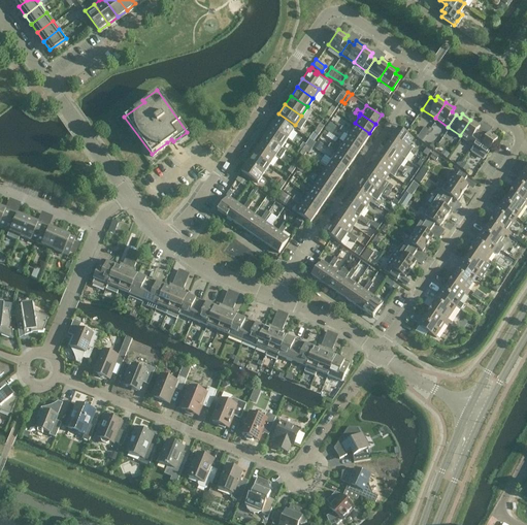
[(270,126),(287,136),(293,128),(276,117),(270,126)]
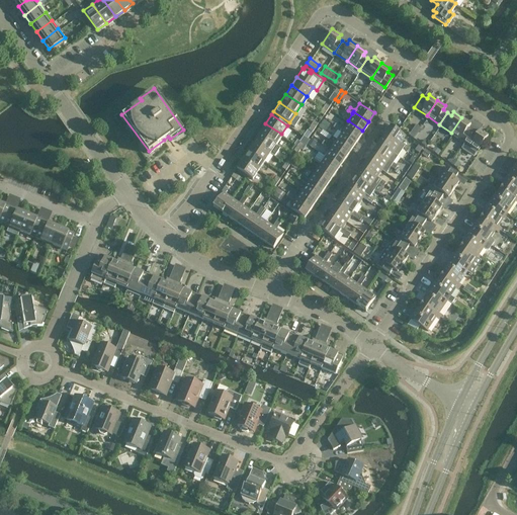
[(461,117),(451,133),(463,141),(471,130),(467,126),(469,122),(461,117)]
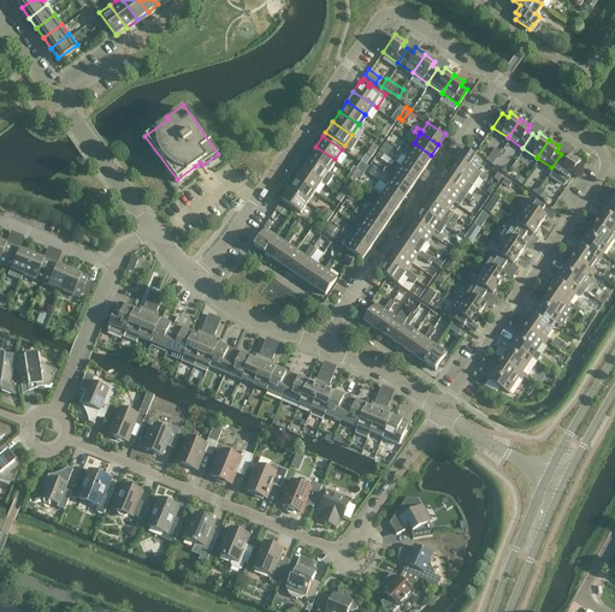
[(407,153),(424,165),(431,155),(414,143),(408,150),(403,147),(400,152),(406,155),(407,153)]
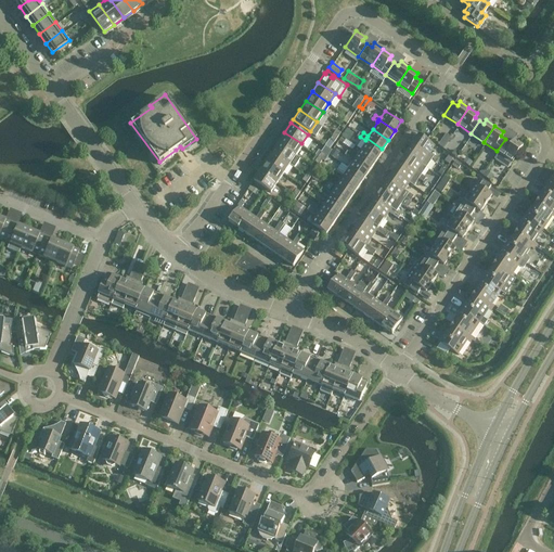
[(438,140),(446,144),(453,135),(446,129),(438,140)]
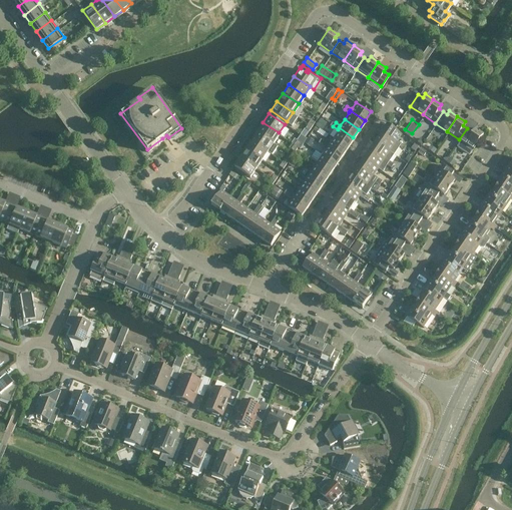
[(257,130),(273,141),(279,132),(263,122),(257,130)]
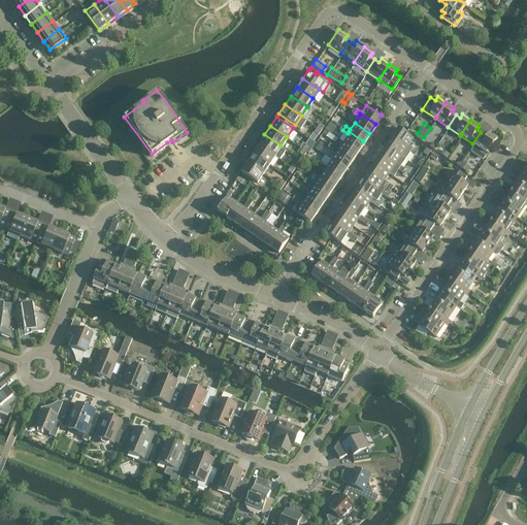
[(413,136),(397,126),(391,135),(406,145),(407,143),(413,136)]
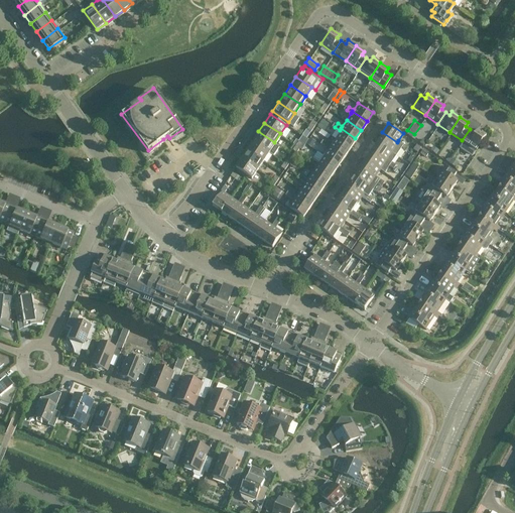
[(341,128),(340,130),(335,137),(349,146),(355,138),(341,128)]
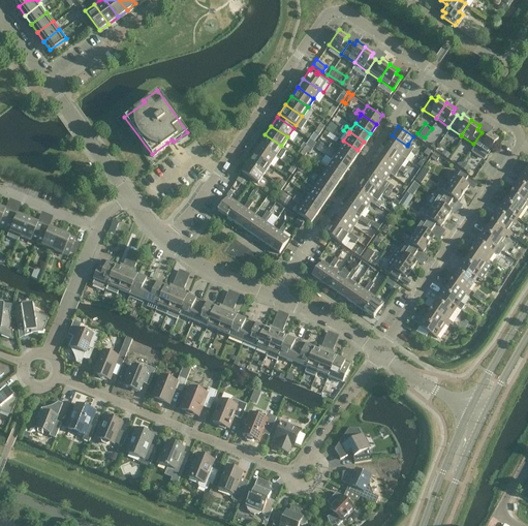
[(482,132),(473,144),(487,153),(497,137),(489,131),(486,135),(482,132)]
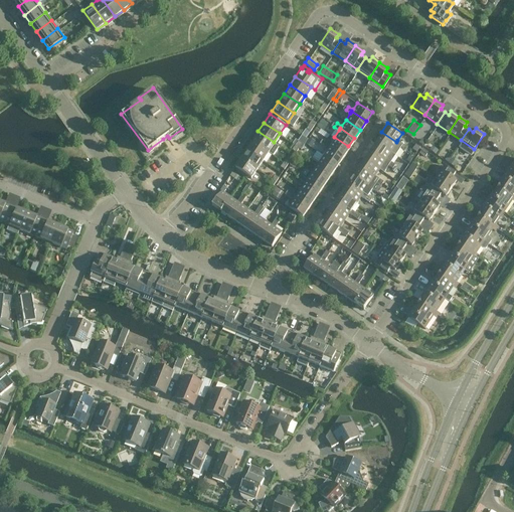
[(258,131),(252,140),(268,150),(272,153),(278,145),(274,142),(258,131)]
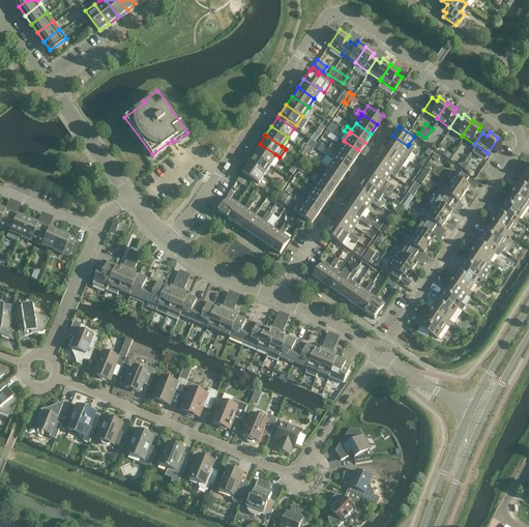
[(408,146),(392,136),(387,144),(406,157),(411,150),(413,147),(409,144),(408,146)]
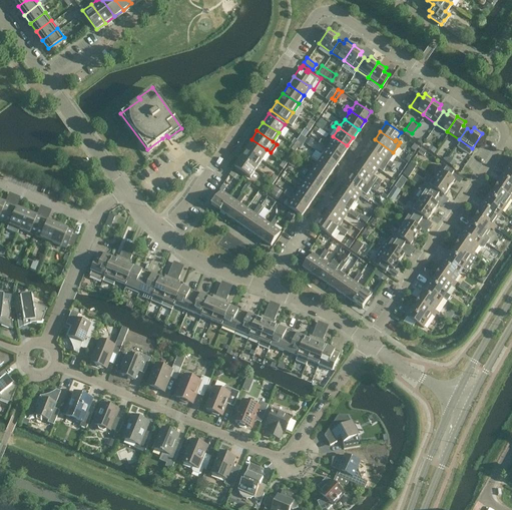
[(324,139),(322,143),(326,146),(327,144),(342,154),(347,145),(333,136),(329,142),(324,139)]
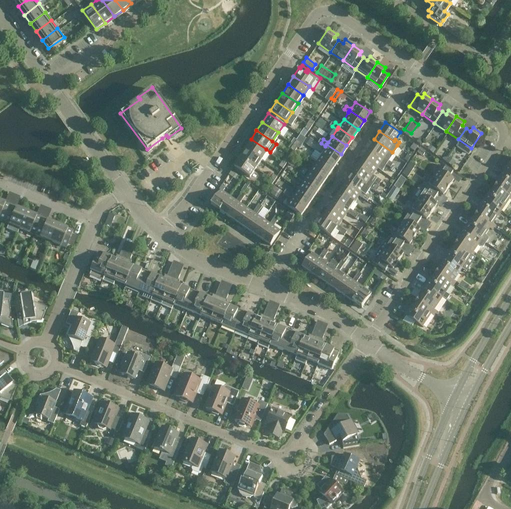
[(245,147),(260,158),(266,149),(251,139),(245,147)]
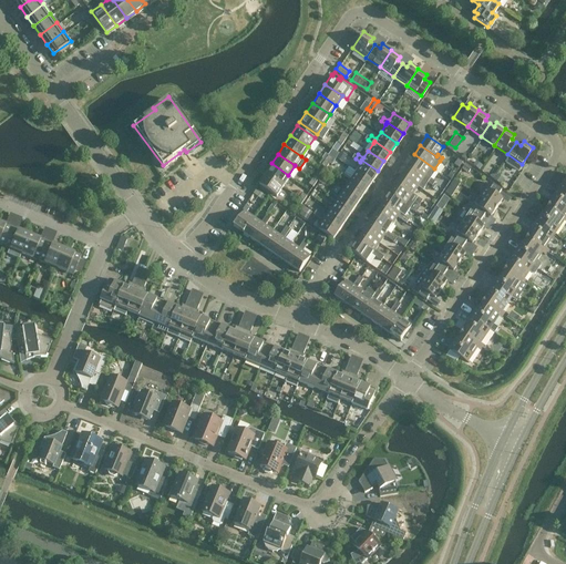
[(414,154),(408,164),(424,175),(425,173),(430,176),(434,168),(414,154)]
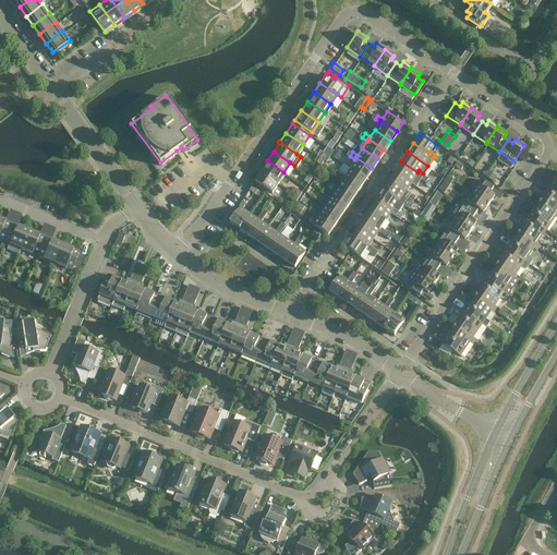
[(349,166),(365,177),(372,168),(355,157),(354,159),(349,166)]
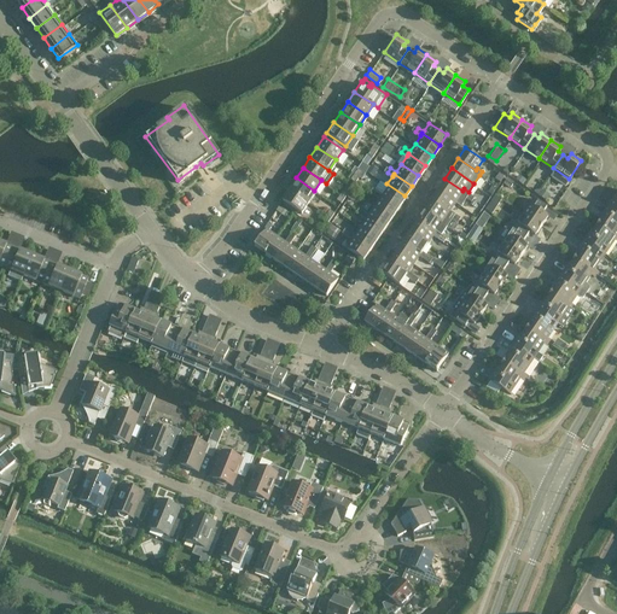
[(289,187),(308,200),(314,191),(296,177),(289,187)]
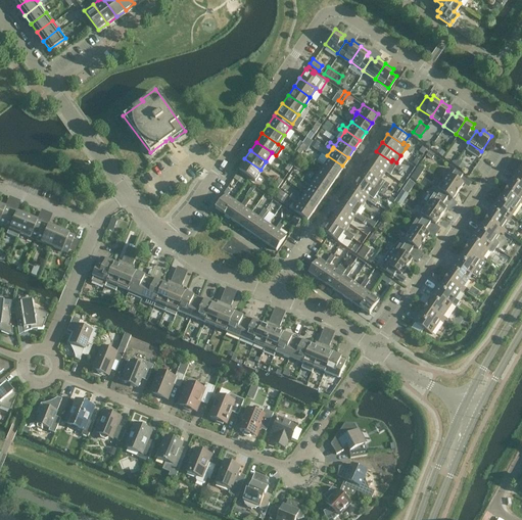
[(376,151),(370,159),(385,170),(389,173),(393,166),(396,162),(392,159),(391,161),(376,151)]
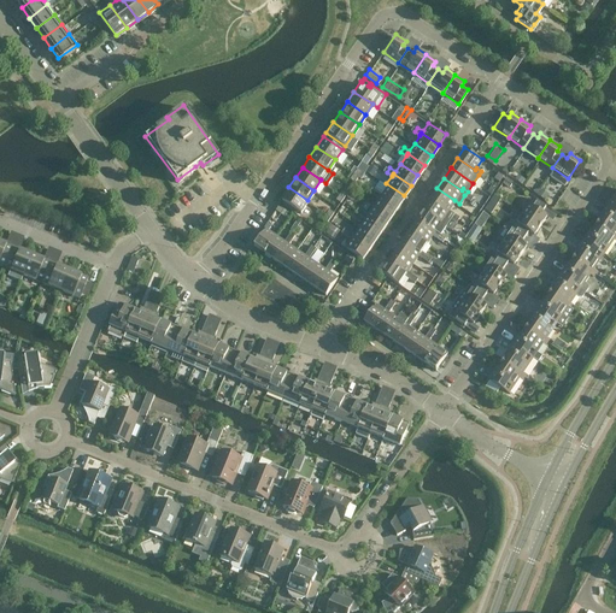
[(376,188),(373,193),(377,196),(380,194),(397,206),(404,195),(386,183),(381,192),(376,188)]
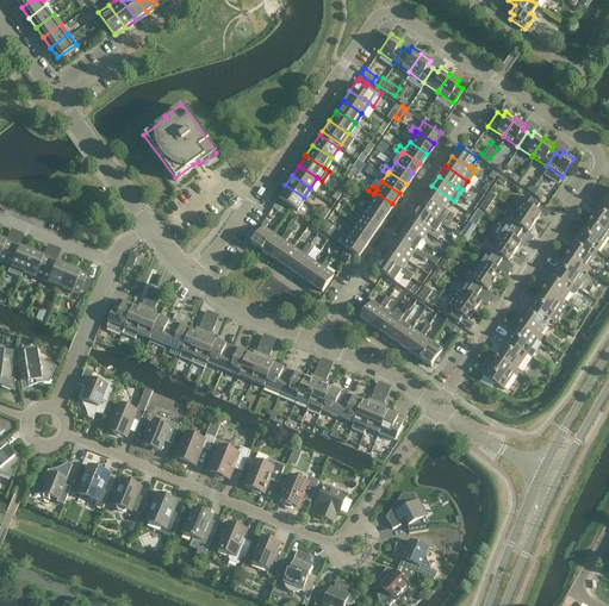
[(304,198),(285,185),(278,195),(297,208),(304,198)]
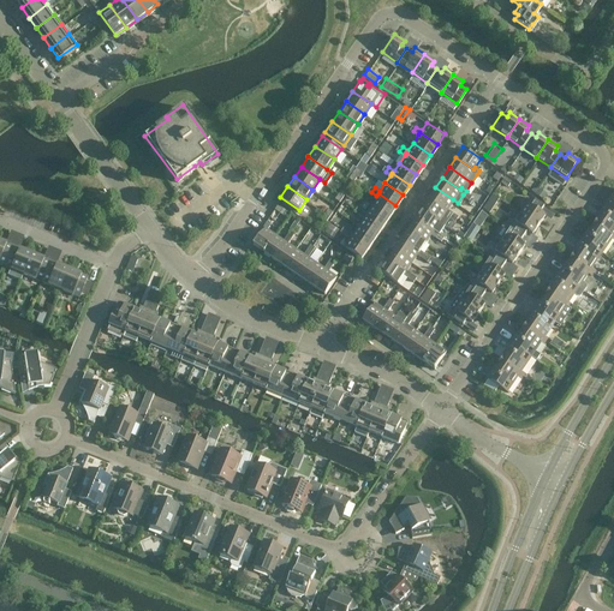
[(435,187),(428,198),(446,210),(447,208),(453,199),(435,187)]
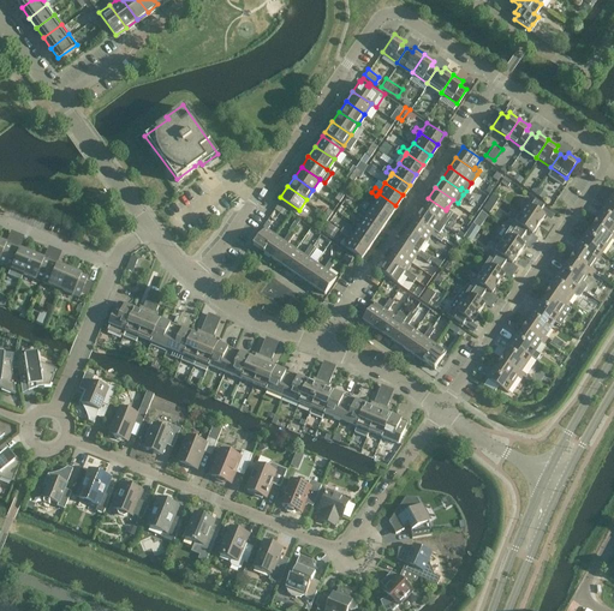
[(492,190),(483,204),(489,209),(499,195),(492,190)]
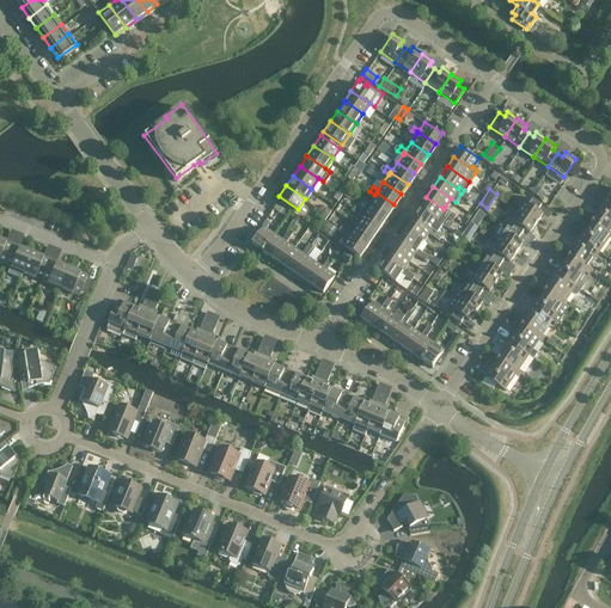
[(370,202),(386,214),(393,204),(377,192),(374,195),(370,202)]
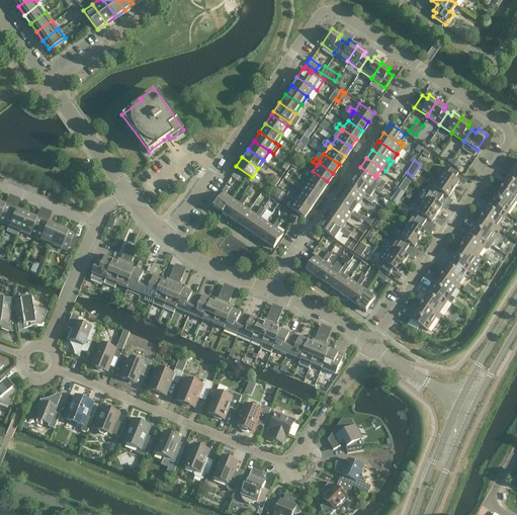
[(437,177),(452,187),(458,179),(454,177),(457,172),(446,164),(437,177)]
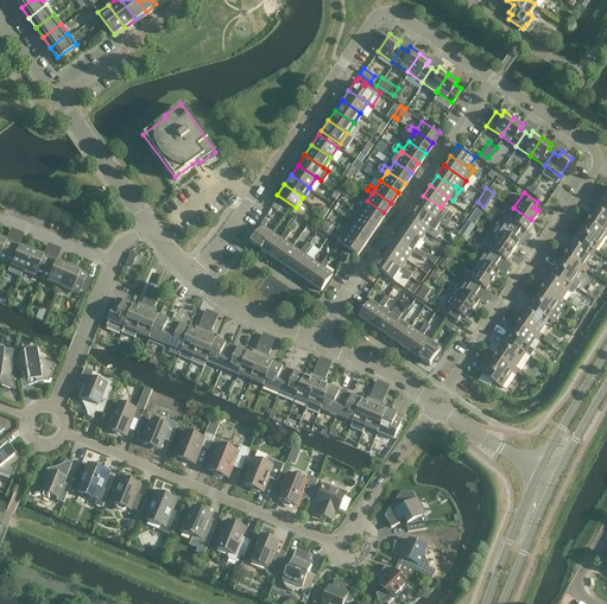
[(423,196),(417,205),(438,221),(444,213),(447,208),(442,205),(441,208),(423,196)]
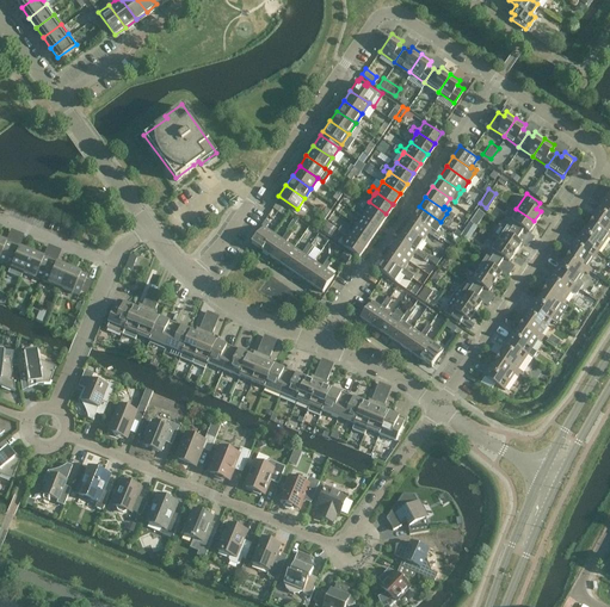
[(590,220),(609,233),(609,206),(601,200),(596,208),(597,209),(590,220)]
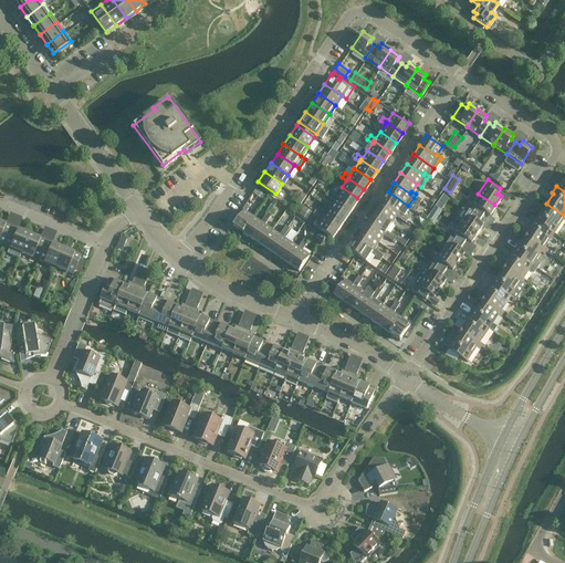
[(252,190),(257,194),(263,198),(267,195),(259,190),(254,187),(252,190)]
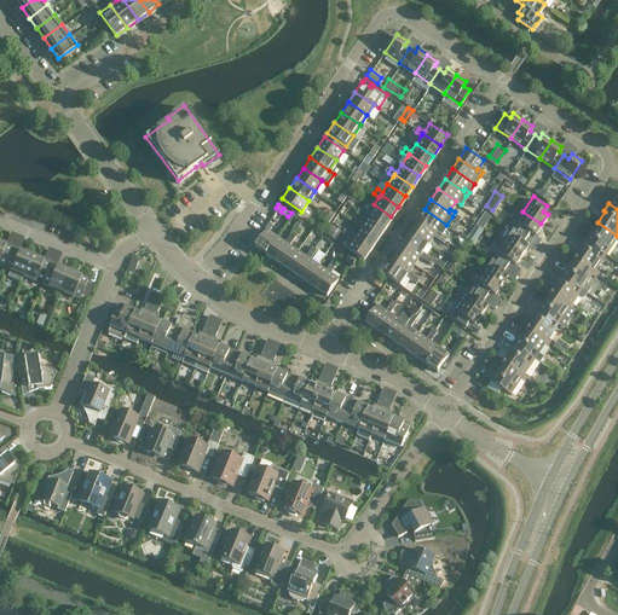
[(363,209),(361,214),(365,218),(367,215),(385,226),(391,216),(374,204),(368,213),(363,209)]
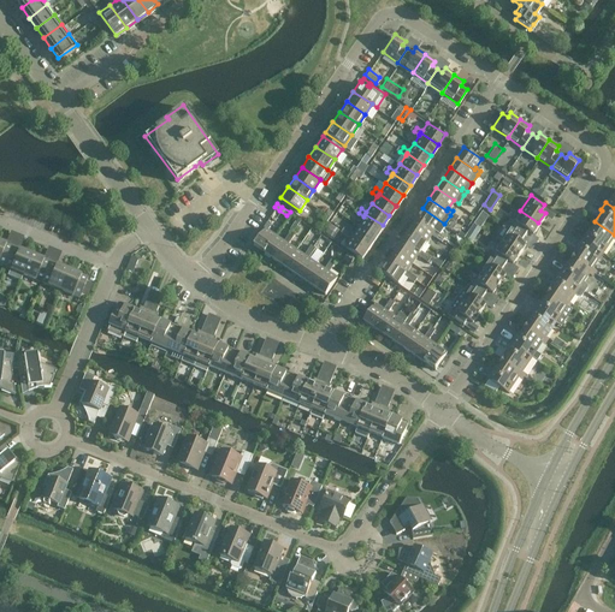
[(423,208),(415,218),(433,231),(435,229),(439,232),(444,224),(423,208)]
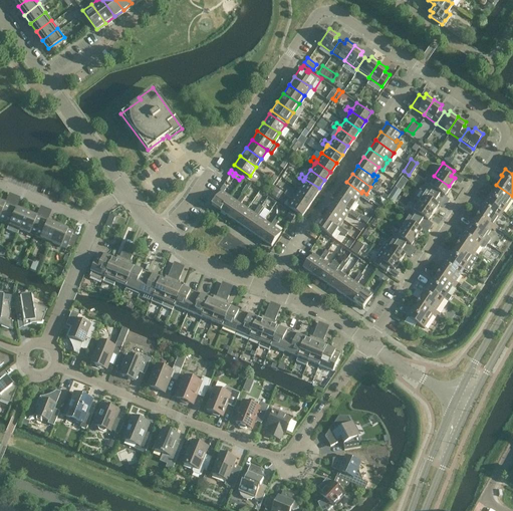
[(449,186),(434,176),(426,188),(437,196),(440,192),(444,194),(449,186)]
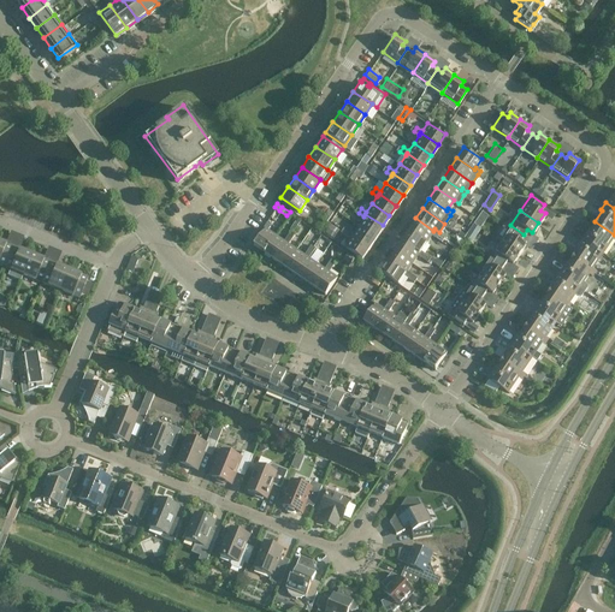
[(358,224),(376,236),(383,225),(365,214),(364,217),(358,224)]
